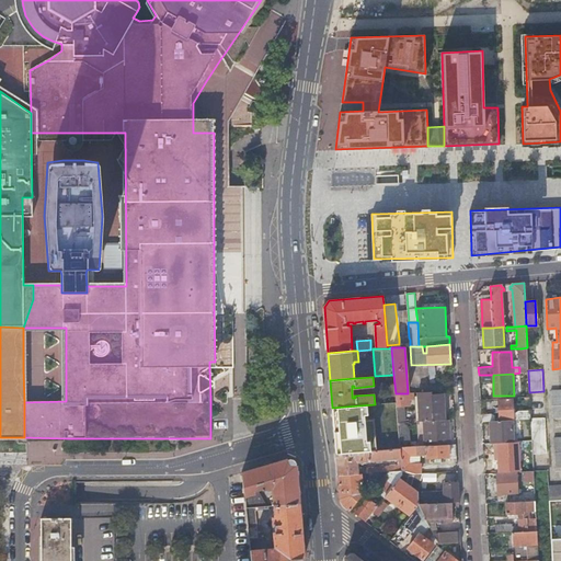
[(560,416),(560,390),(550,391),(551,418),(560,416)]
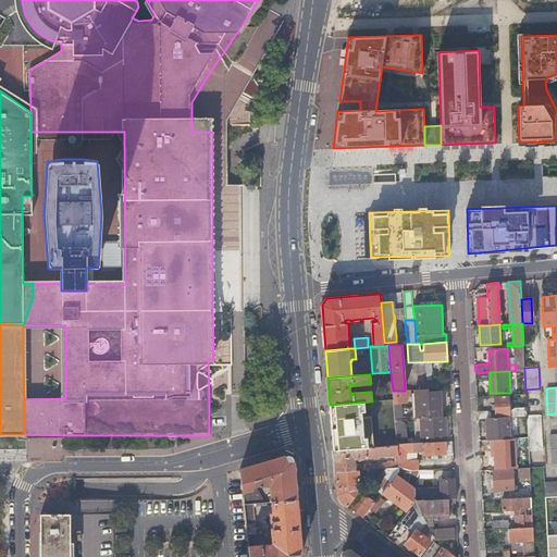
[(423,418),(440,417),(438,392),(429,393),(428,388),(415,390),(416,418),(418,418),(423,418)]
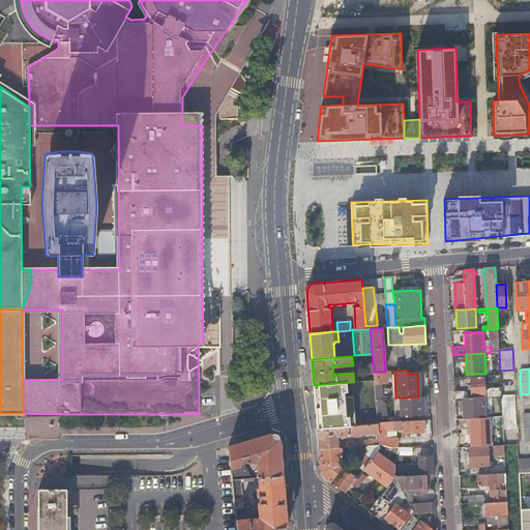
[(385,372),(374,372),(376,399),(384,398),(383,384),(388,383),(388,377),(391,377),(390,371),(385,372)]
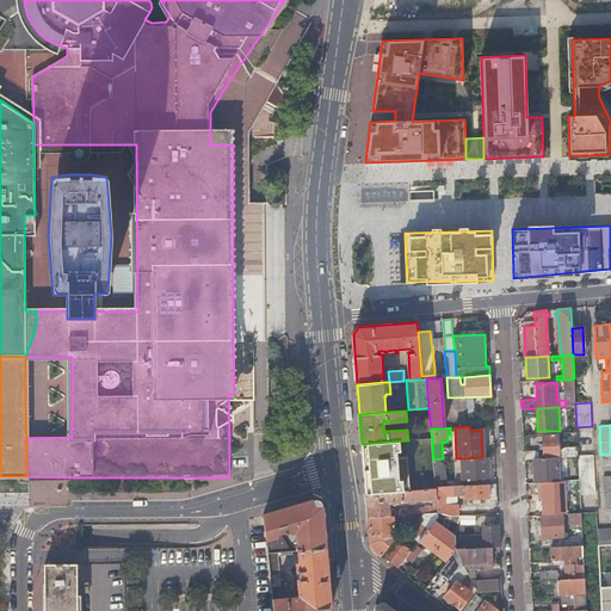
[(578,456),(578,450),(561,450),(561,444),(557,444),(556,434),(543,436),(544,458),(557,457),(578,456)]
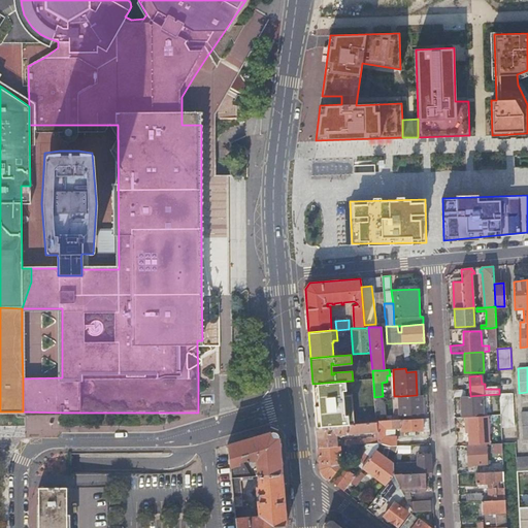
[(342,425),(338,382),(312,384),(317,427),(342,425)]
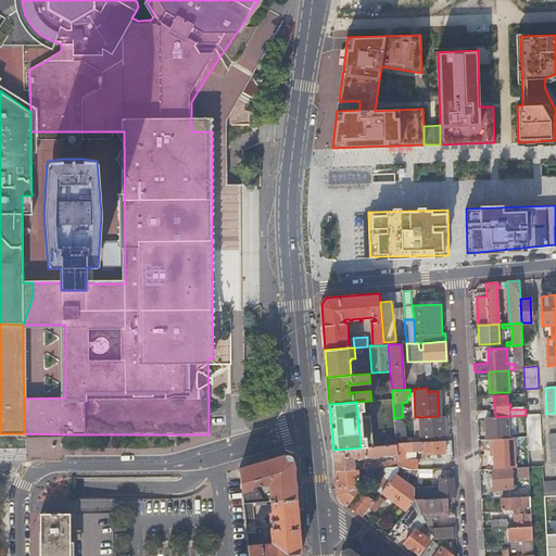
[(445,436),(444,416),(439,416),(422,417),(422,427),(431,427),(432,437),(445,436)]
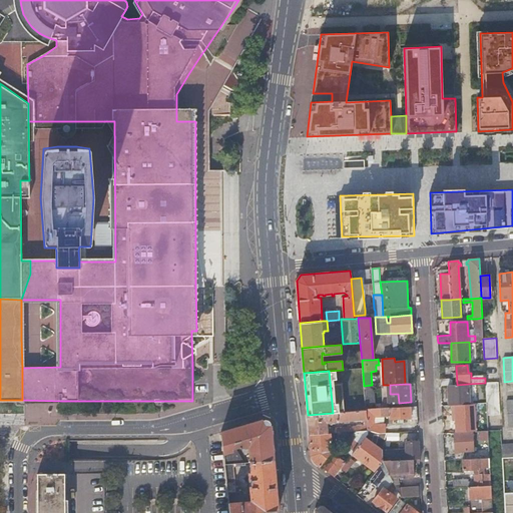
[(457,385),(452,385),(451,385),(451,405),(469,404),(468,384),(457,385)]
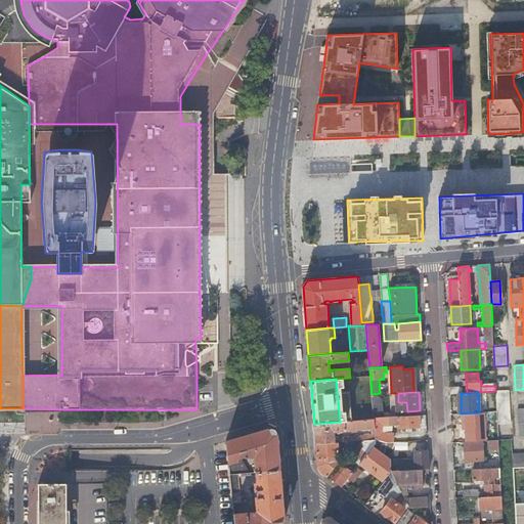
[(509,393),(496,394),(497,412),(497,425),(511,424),(509,393)]
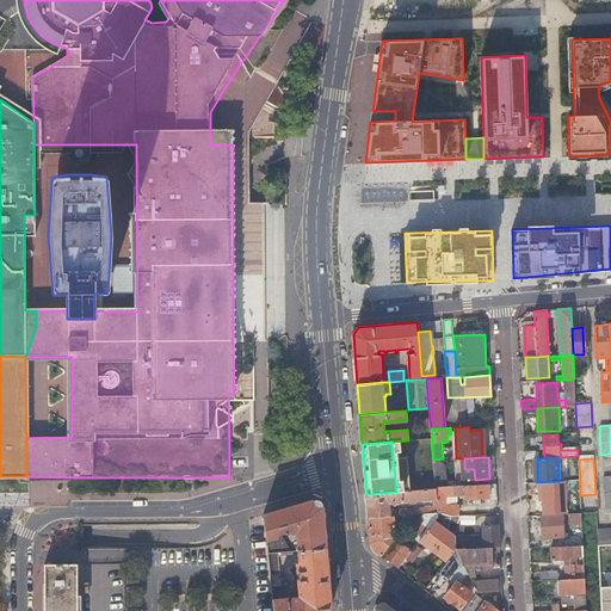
[(497,497),(495,483),(436,487),(436,488),(437,499),(437,506),(438,512),(450,516),(457,516),(460,516),(460,506),(446,506),(446,497),(455,497),(455,495),(458,494),(463,494),(463,498),(497,497)]
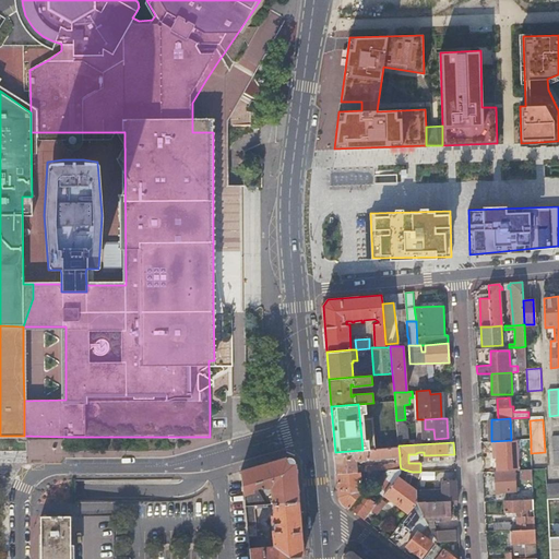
[(400,456),(399,447),(363,450),(335,452),(336,474),(357,472),(357,460),(400,456)]
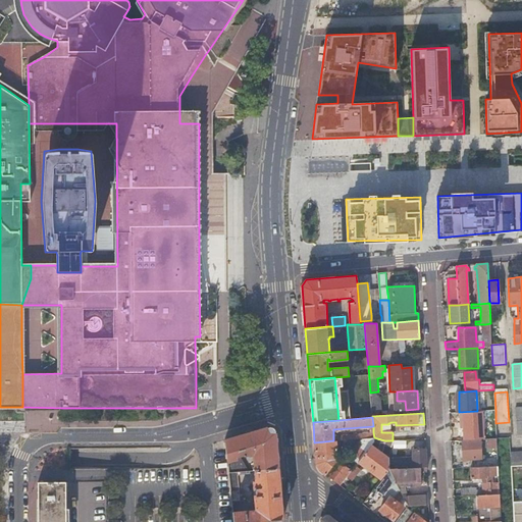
[(393,432),(392,422),(388,423),(388,424),(381,424),(381,432),(393,432)]
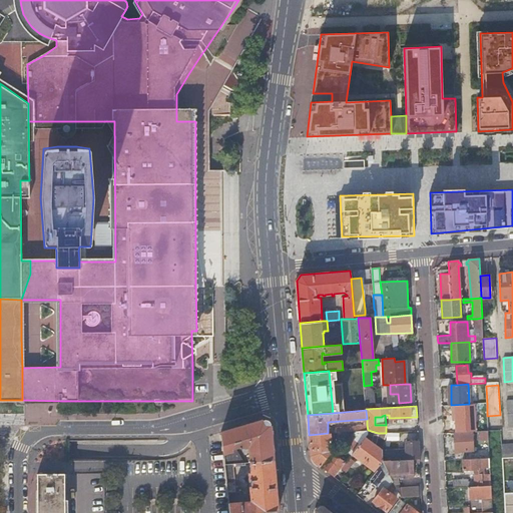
[(265,419),(221,432),(223,455),(224,464),(246,462),(237,452),(235,448),(241,445),(243,447),(246,446),(248,444),(251,446),(249,449),(250,462),(274,460),(270,423),(265,419)]
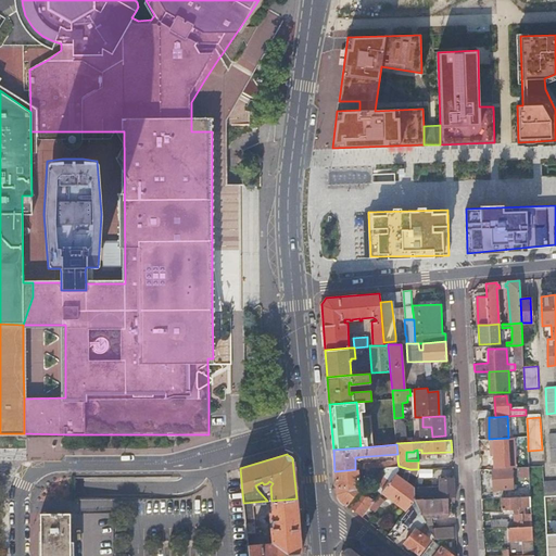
[(382,491),(395,475),(399,470),(399,466),(387,467),(373,487),(381,493),(382,491)]
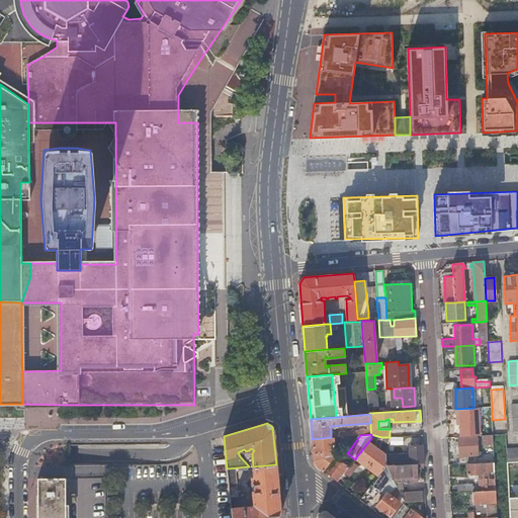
[(477,435),(457,436),(459,464),(466,463),(482,463),(482,458),(476,458),(475,455),(478,455),(477,435)]
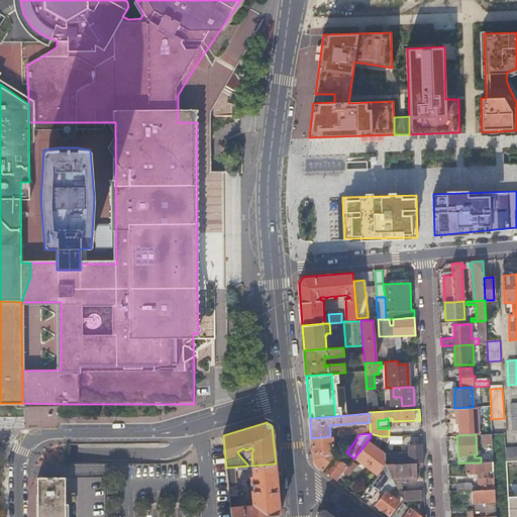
[(492,444),(492,434),(483,434),(484,444),(488,444),(492,444)]
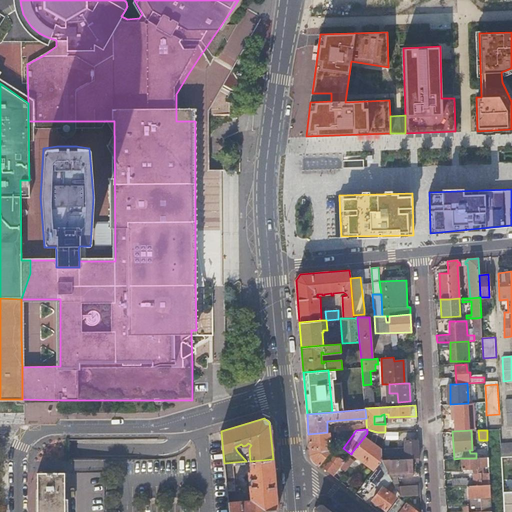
[(394,440),(394,431),(385,432),(383,432),(382,441),(394,440)]
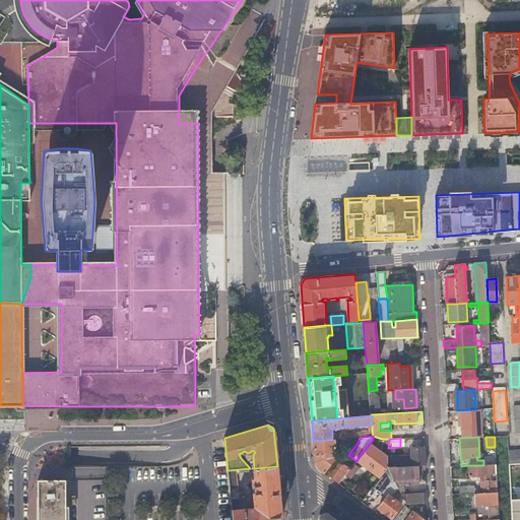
[(337,456),(335,439),(332,439),(313,441),(315,461),(318,467),(325,472),(336,458),(337,456)]
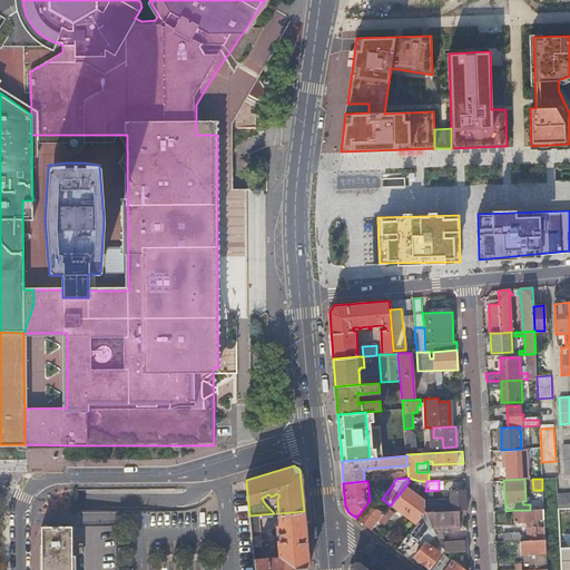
[(425,512),(424,500),(405,487),(392,503),(418,523),(425,512)]
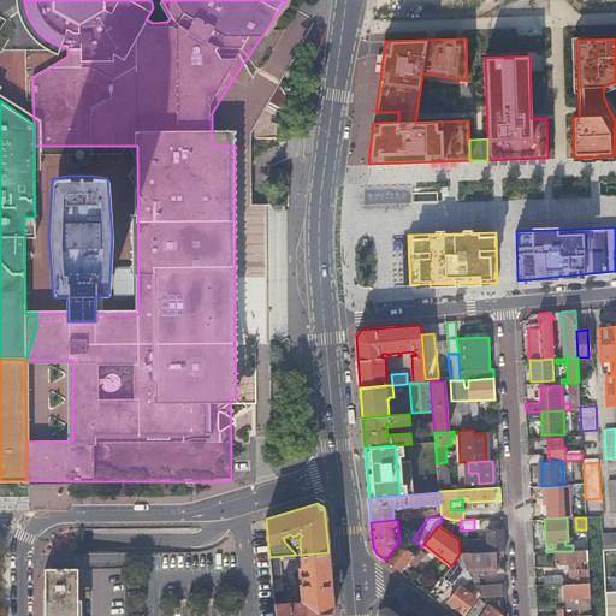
[(502,532),(502,529),(485,531),(486,539),(458,540),(460,554),(489,552),(503,551),(502,532)]
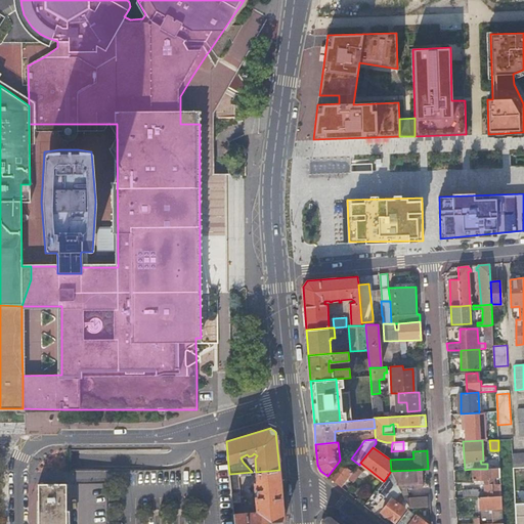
[(513,468),(523,467),(523,453),(512,454),(513,468)]
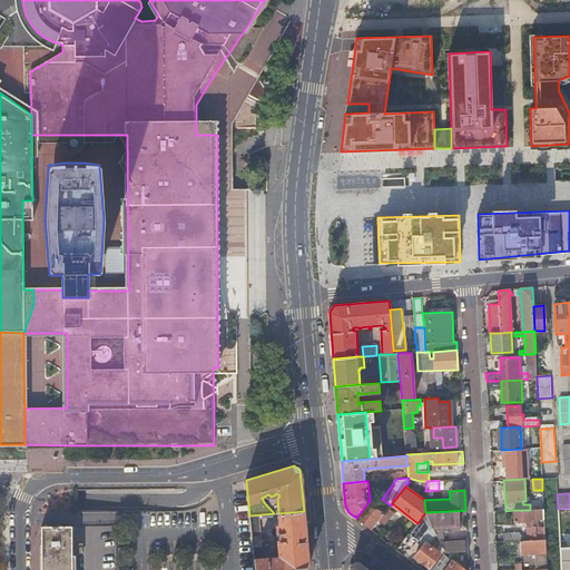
[(372,530),(384,514),(369,502),(356,518),(372,530)]
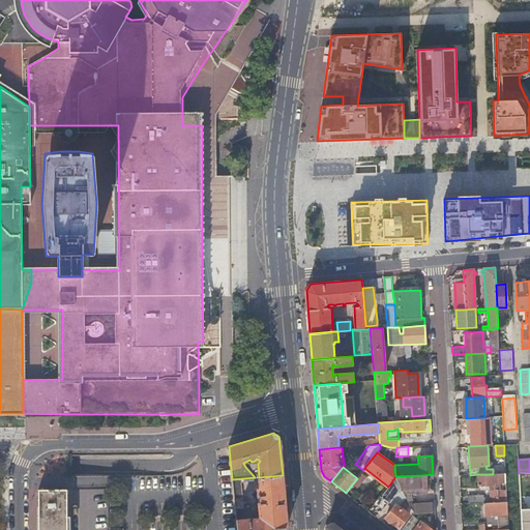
[(507,502),(505,473),(500,473),(499,473),(497,474),(493,474),(477,474),(477,484),(490,484),(490,498),(483,498),(482,496),(469,496),(469,503),(482,503),(507,502)]
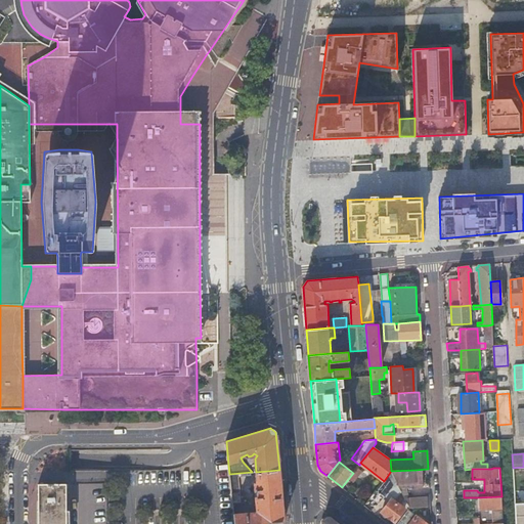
[(428,473),(428,469),(416,470),(391,471),(392,473),(400,488),(405,488),(423,487),(422,473),(428,473)]
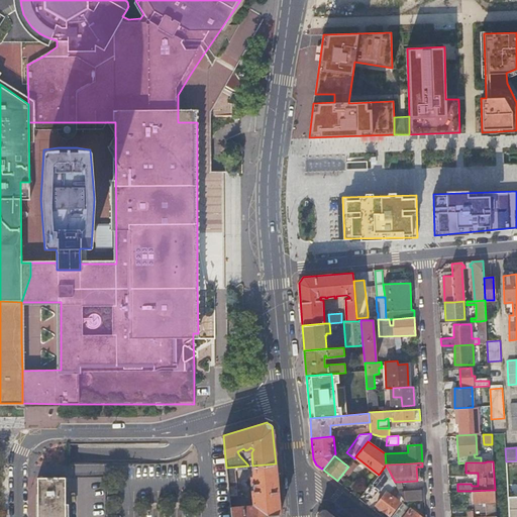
[(230,507),(231,516),(238,516),(269,515),(280,514),(276,463),(252,466),(252,476),(250,476),(251,485),(253,484),(254,490),(251,490),(252,505),(251,507),(249,505),(230,507)]
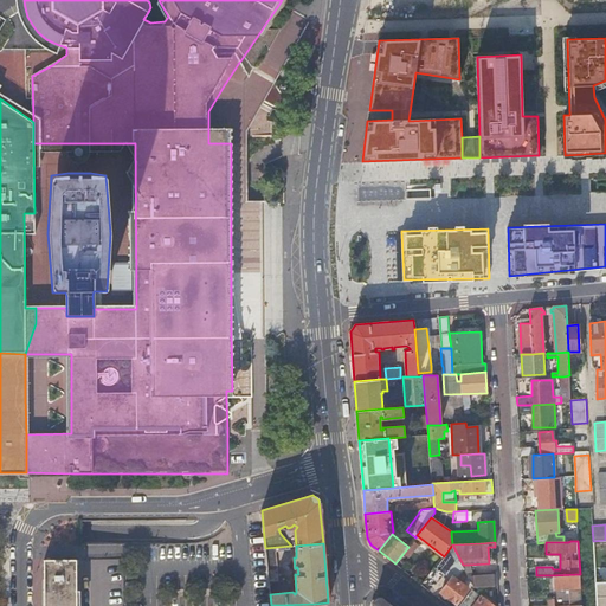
[(453,547),(452,545),(444,556),(445,558),(453,547)]
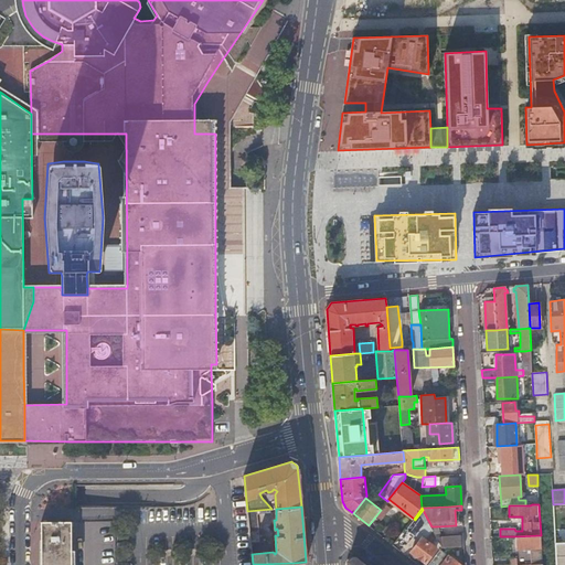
[(415,520),(414,519),(406,528),(414,534),(420,539),(422,537),(437,548),(439,551),(440,550),(441,547),(437,537),(432,526),(423,510),(415,520)]
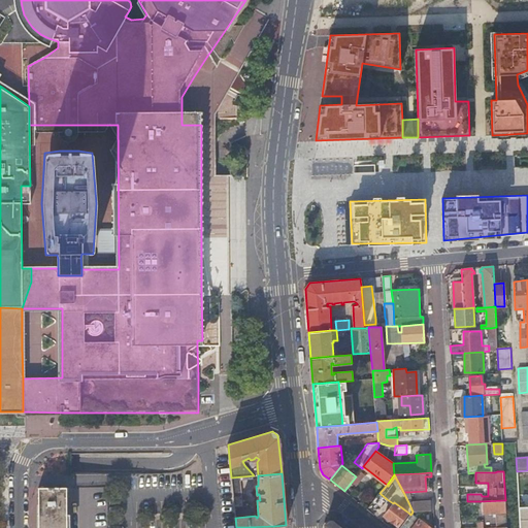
[(38,487),(37,527),(65,527),(65,492),(68,492),(68,487),(38,487)]
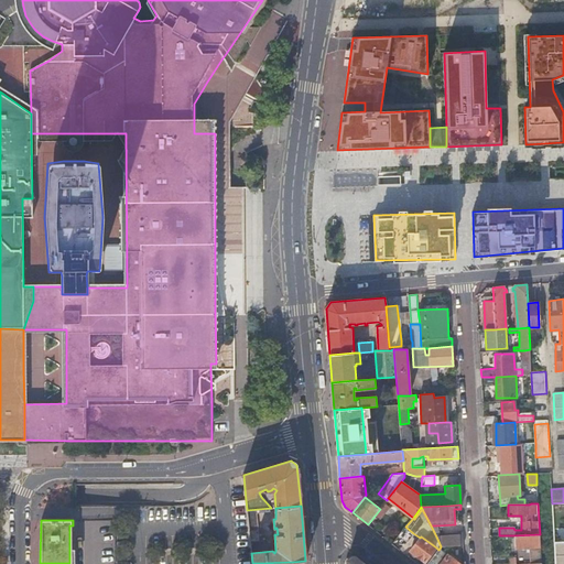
[(413,533),(405,527),(392,543),(398,548),(407,540),(408,541),(413,533)]
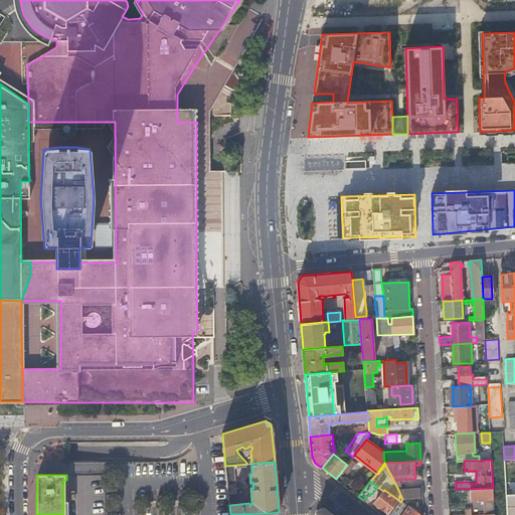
[(422,498),(422,488),(399,490),(398,490),(402,499),(422,498)]
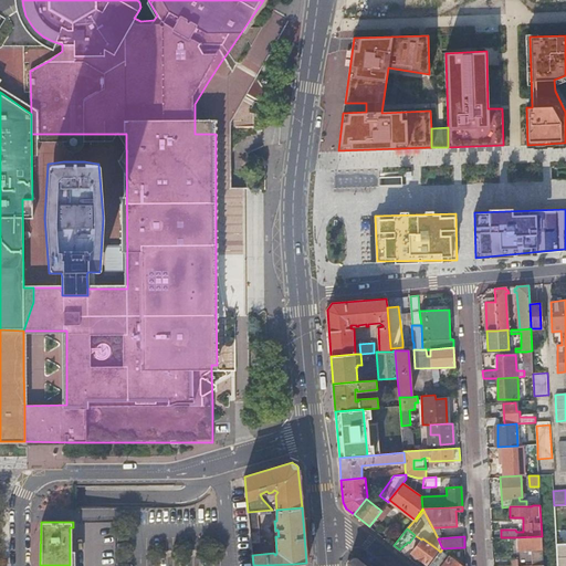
[(543,564),(542,536),(515,537),(516,551),(530,549),(531,565),(543,564)]
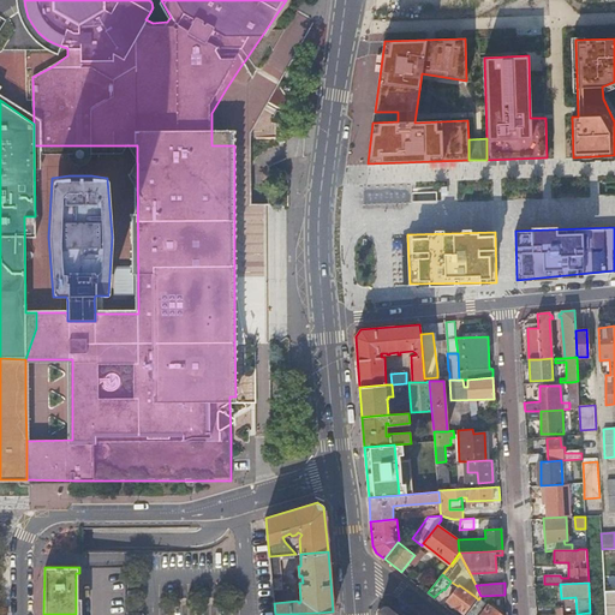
[(463,613),(476,597),(459,585),(458,586),(448,599),(463,613)]
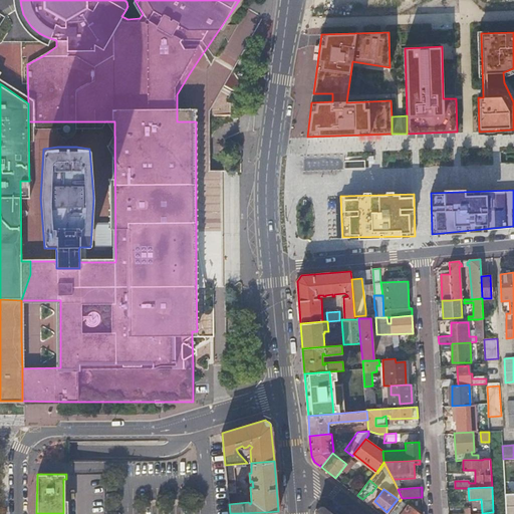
[(513,513),(513,493),(505,494),(505,513),(513,513)]
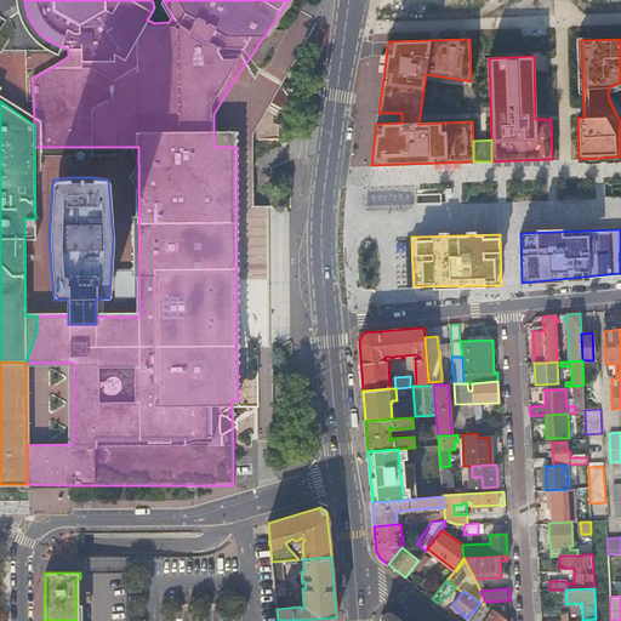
[(506,620),(484,604),(483,605),(471,620),(506,620)]
